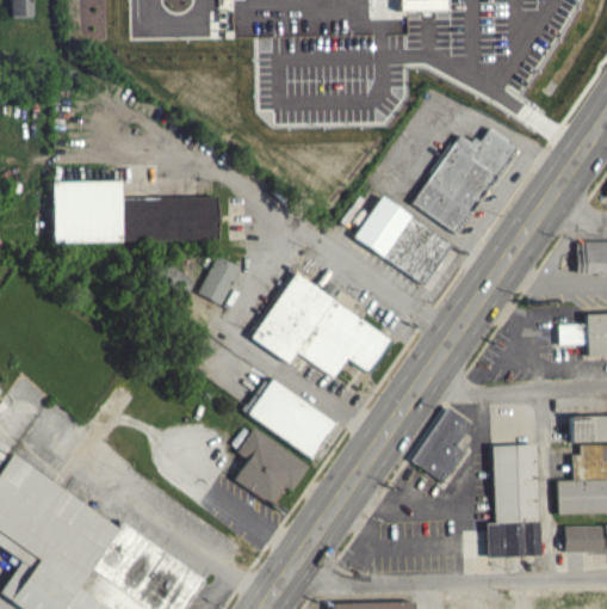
[(11,0),(32,0),(33,17),(12,17),(11,0)]
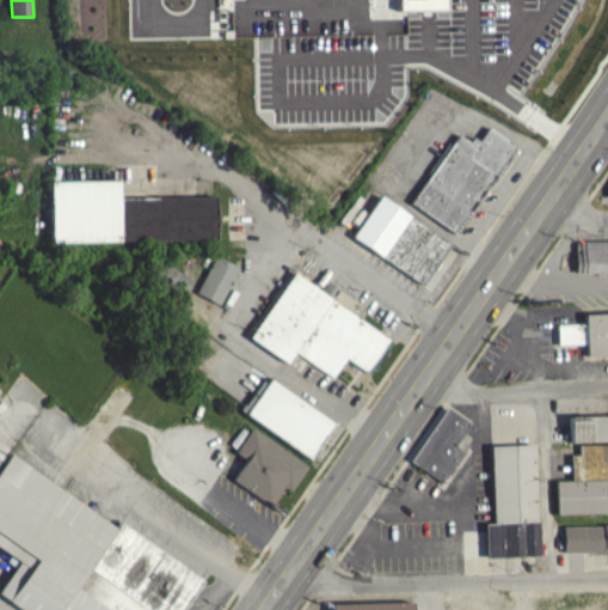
[(415,203),(462,135),(473,142),(477,138),(483,142),(491,128),(517,147),(458,233),(415,203)]
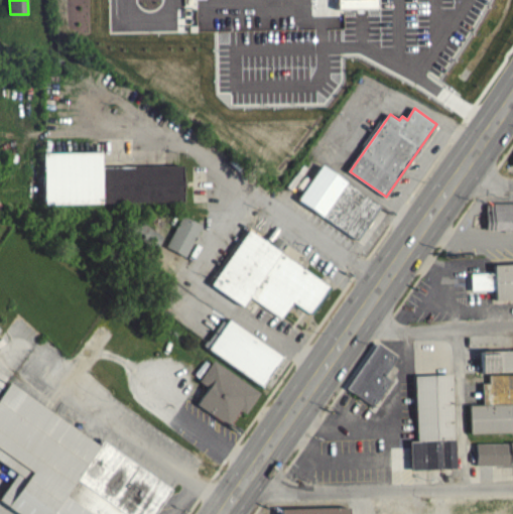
[(184,166),(185,203),(45,205),(44,153),(103,152),(104,167),(184,166)]
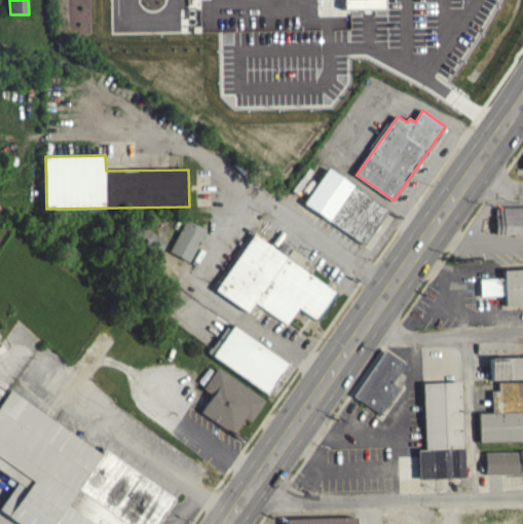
[(331,169),(306,203),(364,245),(388,210),(331,169)]
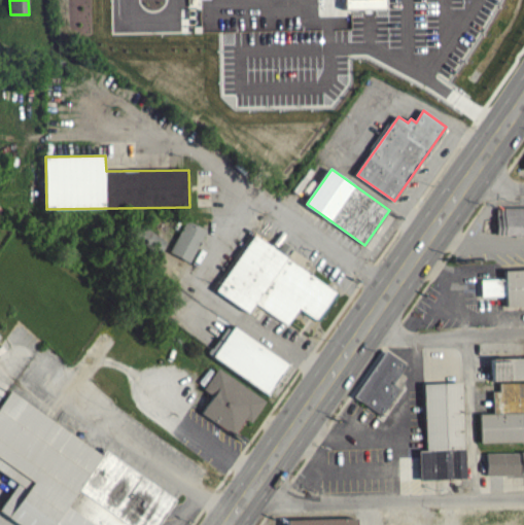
[(523,235),(499,235),(498,218),(502,218),(502,208),(523,208),(523,235)]
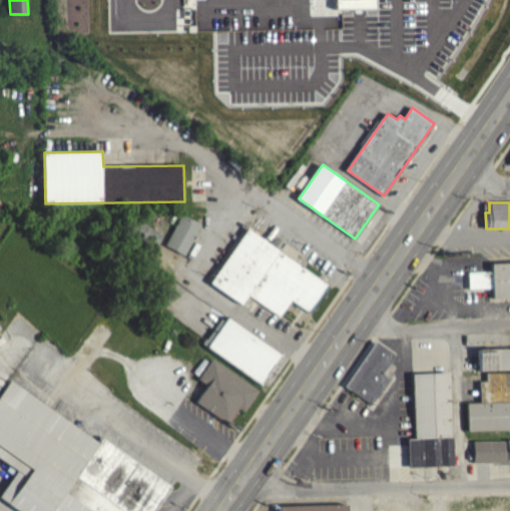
[(184,213),(203,223),(187,254),(168,244),(184,213)]
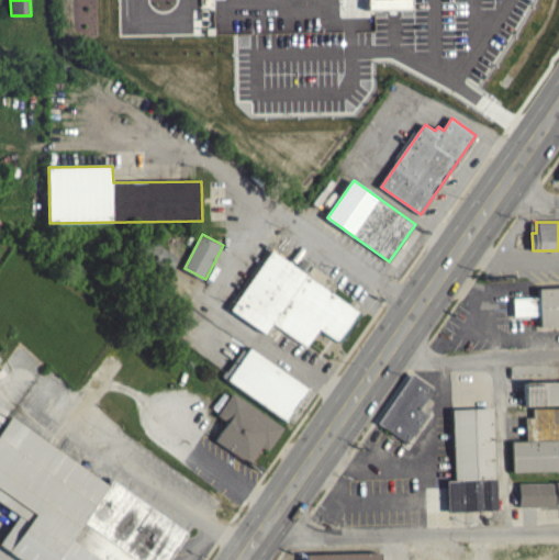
[(181,258),(159,243),(156,248),(146,241),(138,250),(171,273),(181,258)]
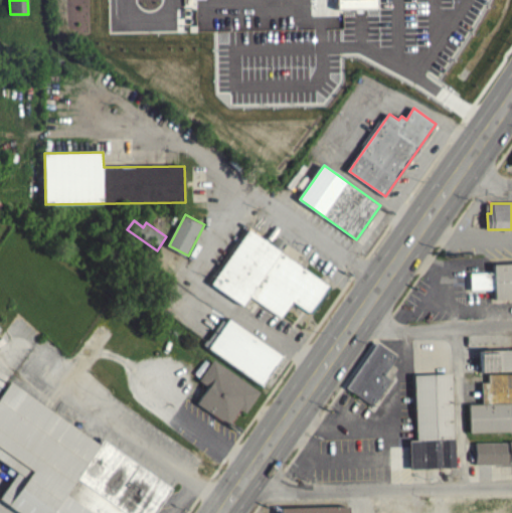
[(250,229),(331,285),(312,313),(296,302),(284,318),(251,295),(244,305),(213,284),(250,229)]
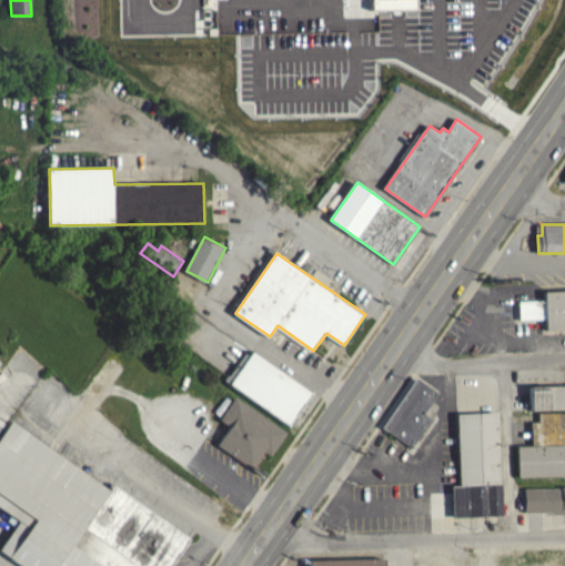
[(564,330),(547,331),(547,319),(522,320),(521,302),(546,301),(546,293),(564,291),(564,330)]
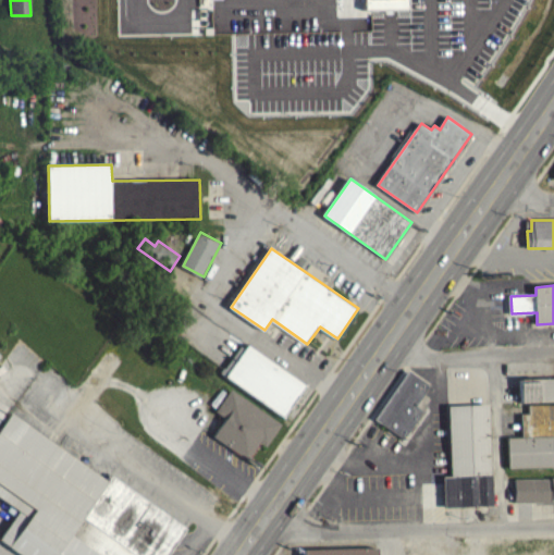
[(307,386),(250,345),(228,377),(284,418),(307,386)]
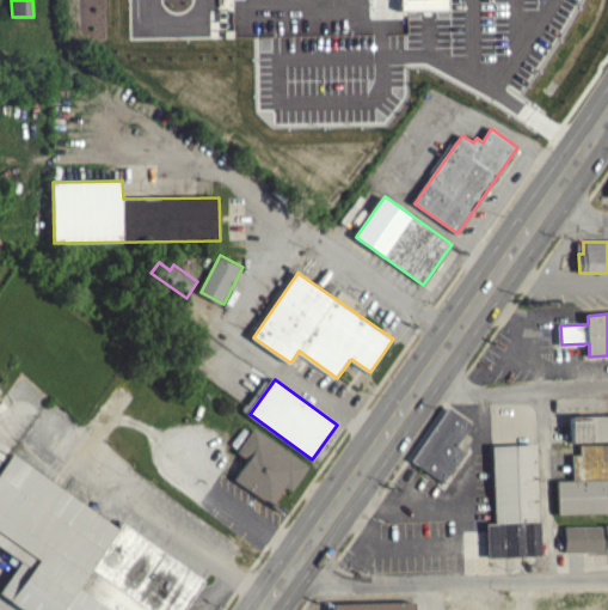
[(449,407),(473,424),(459,446),(466,451),(444,483),(413,462),(449,407)]
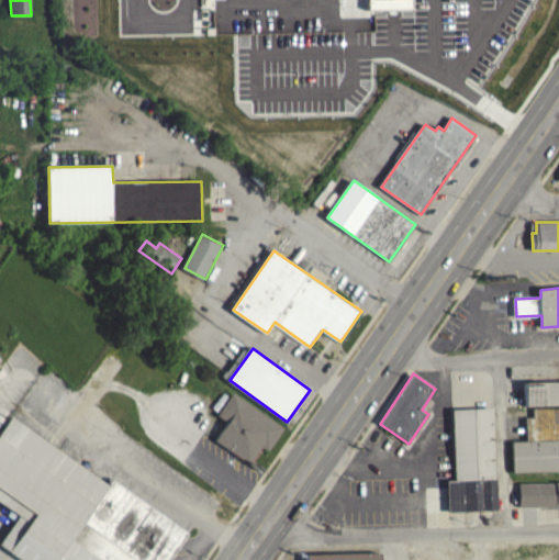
[(526,383),(558,381),(558,405),(526,407),(526,383)]
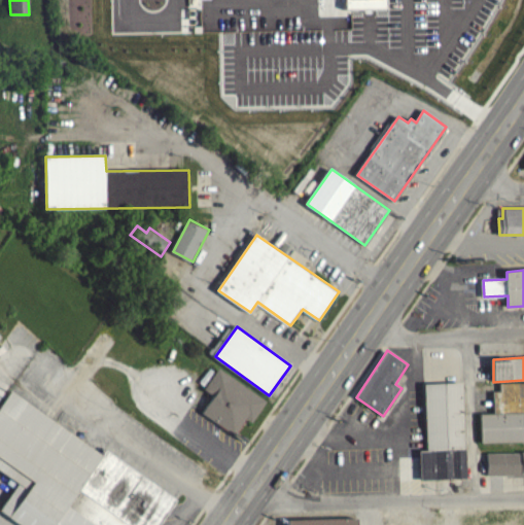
[(219,369),(268,400),(252,423),(246,418),(235,435),(203,414),(214,396),(205,390),(219,369)]
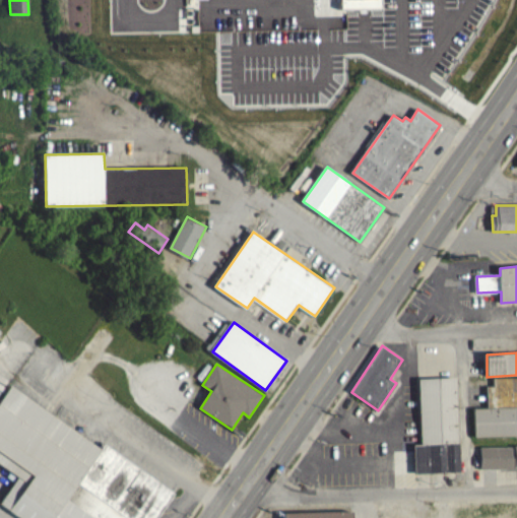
[(494,378),(516,377),(516,407),(516,436),(475,437),(474,408),(489,408),(488,387),(495,387),(494,378)]
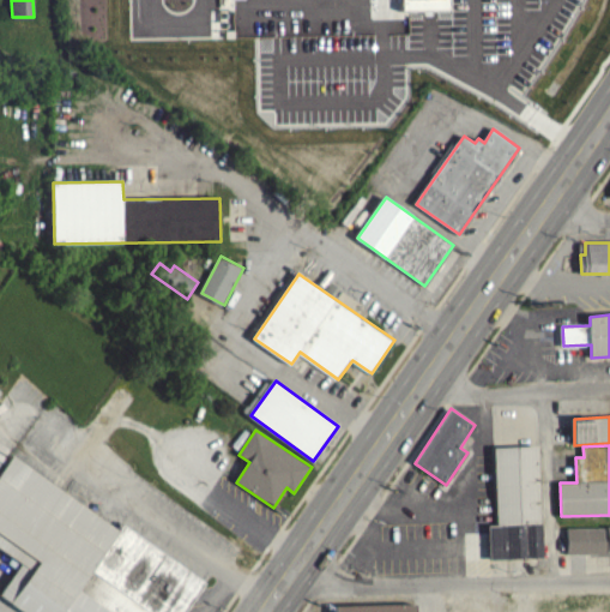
[(495,448),(539,447),(543,525),(499,526),(495,448)]
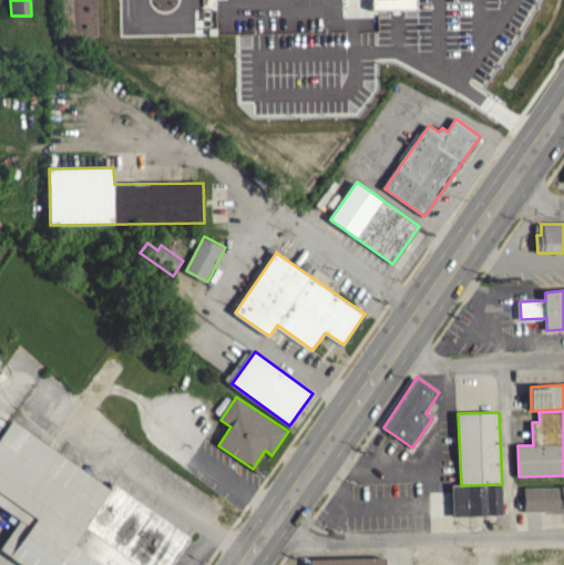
[(192,538),(173,564),(22,564),(1,550),(21,522),(0,506),(0,439),(12,422),(111,492),(115,485),(192,538)]
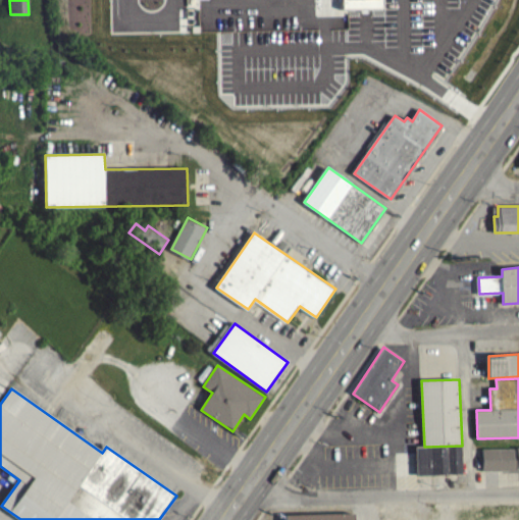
[(462,446),(463,474),(416,476),(415,447),(424,447),(462,446)]
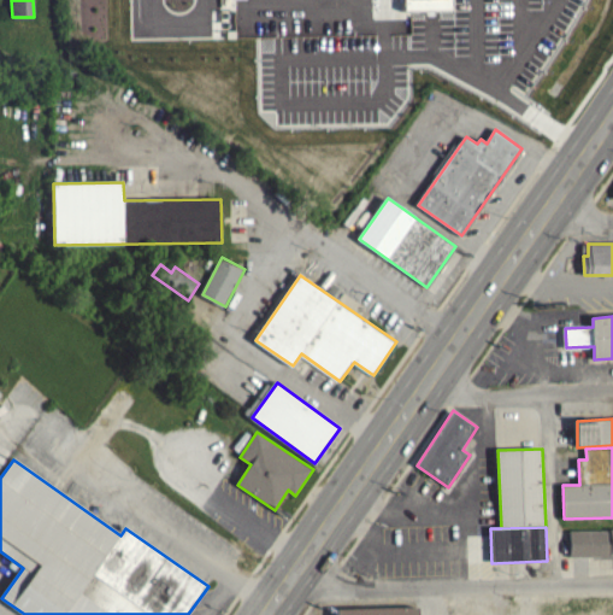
[(571,532),(611,532),(611,529),(612,529),(612,560),(600,561),(600,558),(571,558),(571,532)]
